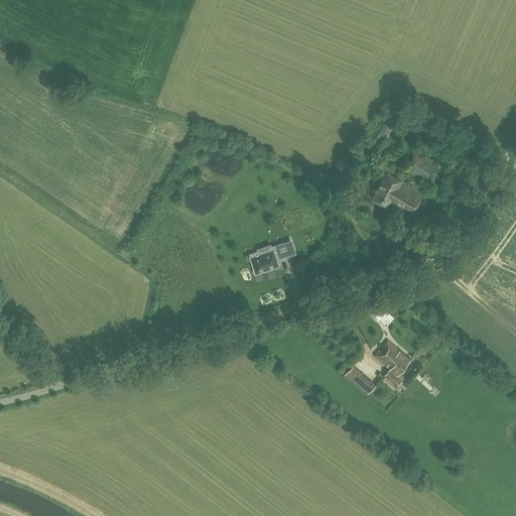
[(382,153),(394,128),(383,123),(371,147),(382,153)]
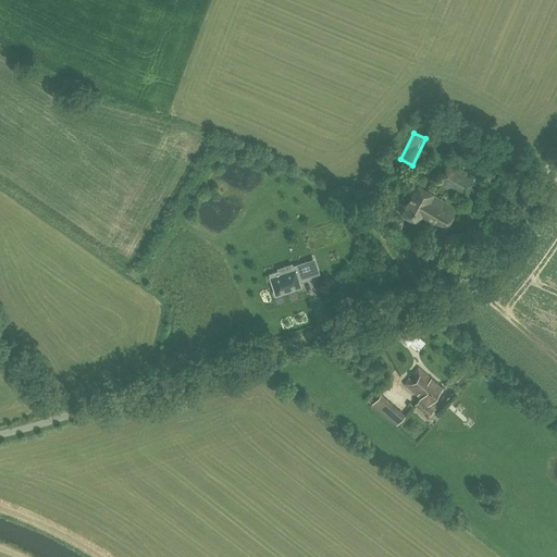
[(462,199),(475,176),(449,161),(437,184),(462,199)]
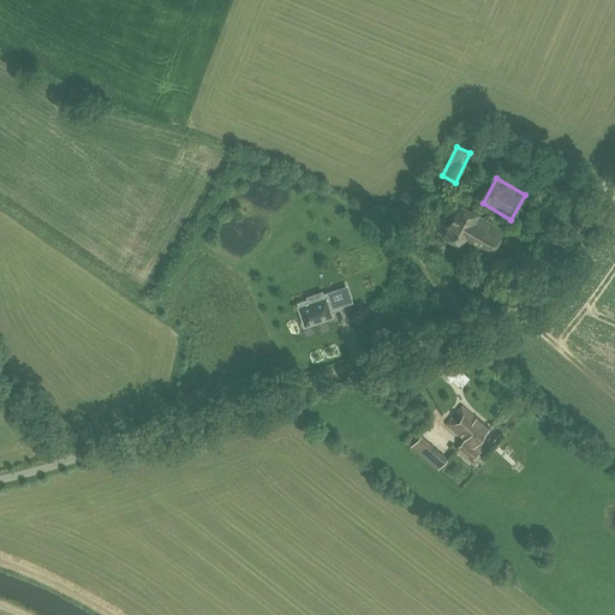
[(490,257),(503,231),(476,216),(478,213),(460,203),(442,237),(460,246),(463,243),(490,257)]
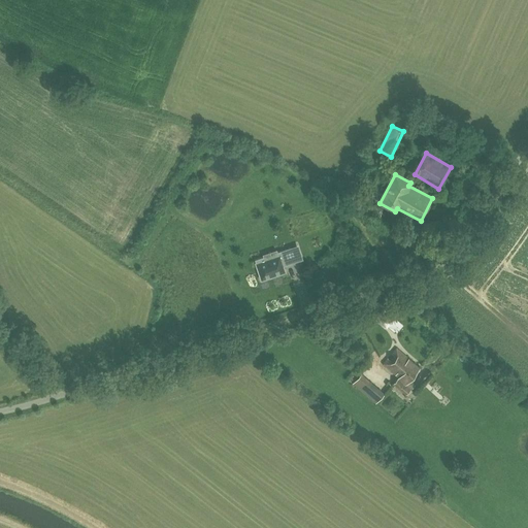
[(466,209),(474,195),(462,189),(454,203),(466,209)]
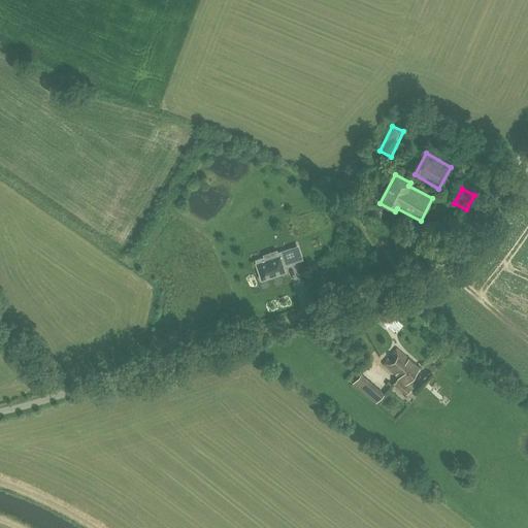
[(262,255),(263,257),(255,260),(256,263),(255,263),(261,282),(287,273),(285,266),(296,262),(291,248),(277,252),(277,250),(262,255)]
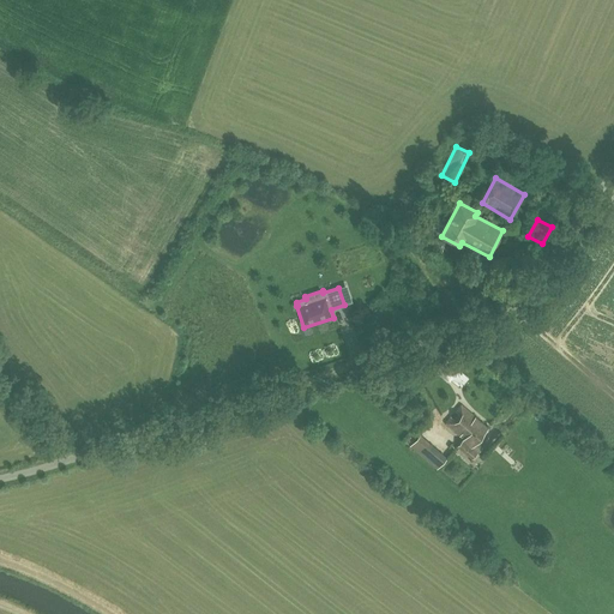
[(458,363),(455,361),(445,354),(440,360),(434,366),(437,367),(447,377),(458,363)]
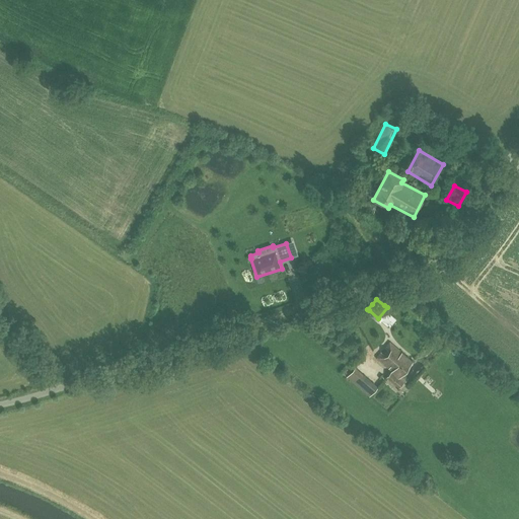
[(413,362),(389,342),(384,348),(389,352),(385,356),(381,352),(377,358),(392,371),(387,377),(395,384),(399,388),(404,382),(398,378),(413,362)]
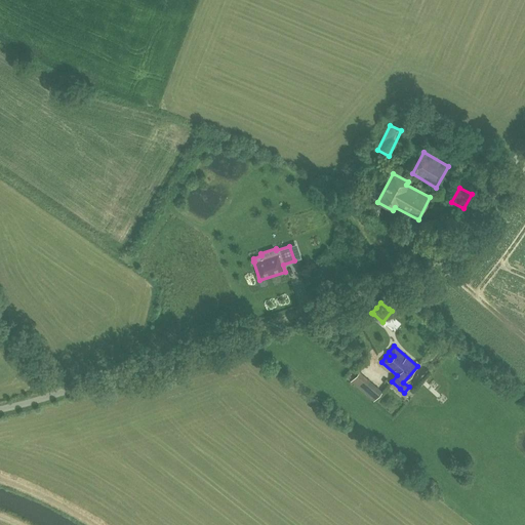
[(373,402),(382,392),(369,379),(360,390),(373,402)]
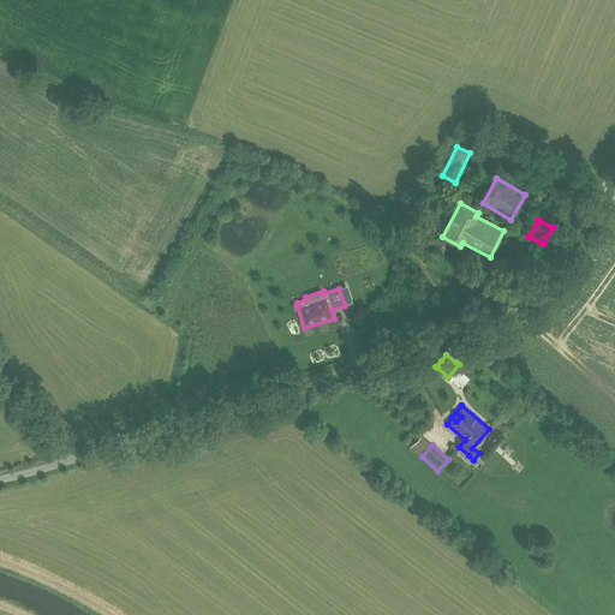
All buildings are outlined.
